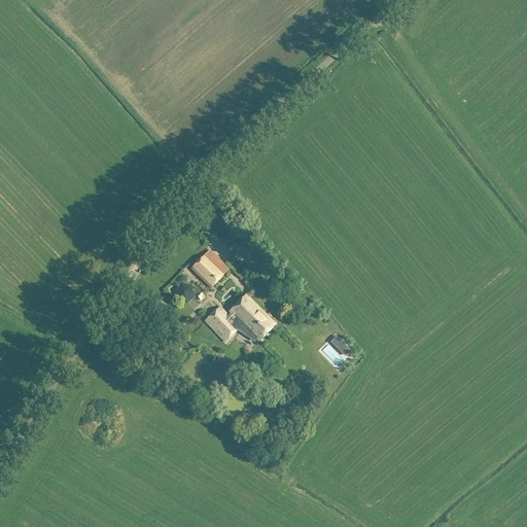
[(233,242),(226,246),(232,255),(238,251),(233,242)]
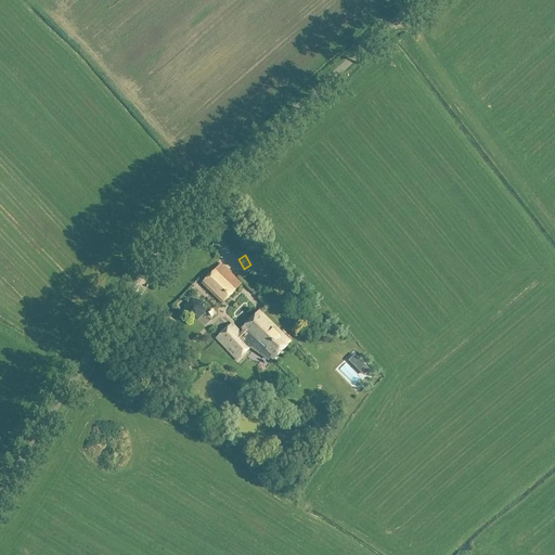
[(214,271),(202,284),(221,304),(234,292),(214,271)]
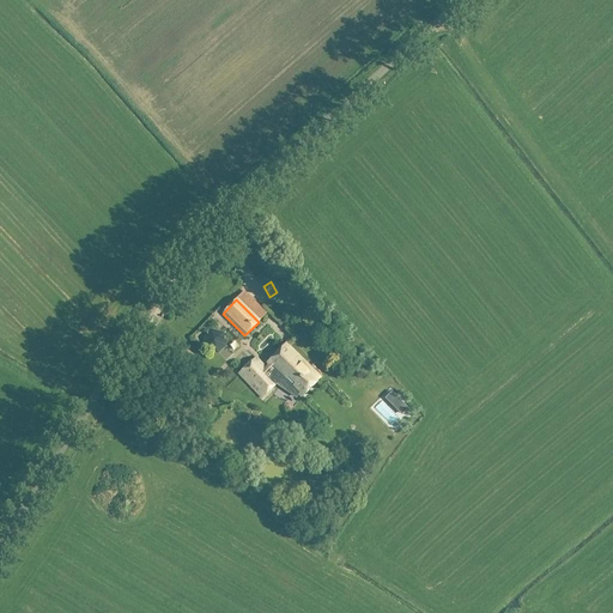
[(231,343),(210,320),(193,335),(216,358),(231,343)]
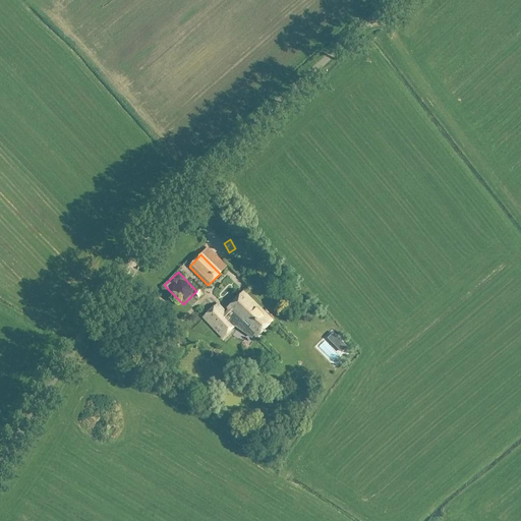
[(140,301),(155,313),(163,304),(148,292),(140,301)]
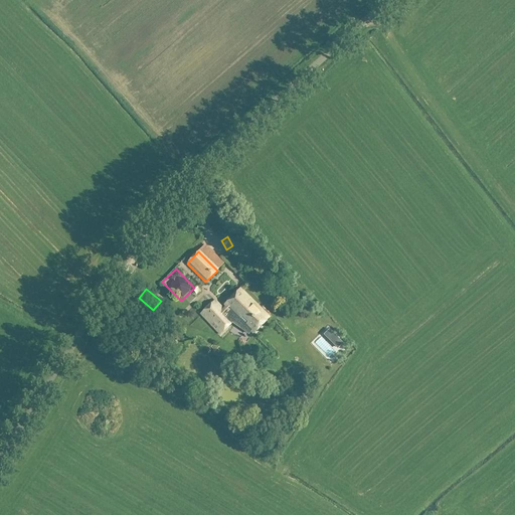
[(250,331),(253,334),(270,318),(240,289),(224,305),(226,307),(223,310),(214,301),(201,314),(200,314),(220,335),(232,323),(247,332),(250,331)]
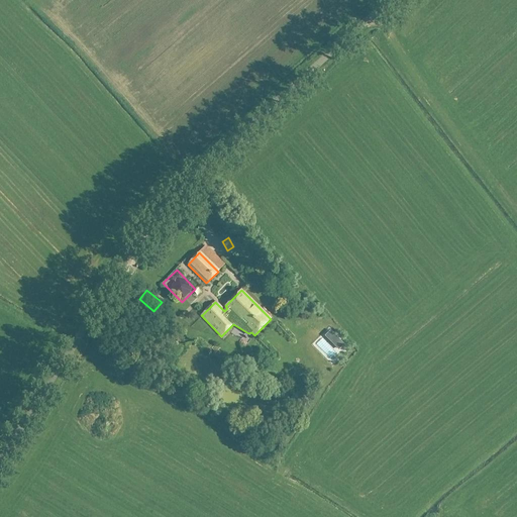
[(340,340),(335,345),(338,349),(343,344),(340,340)]
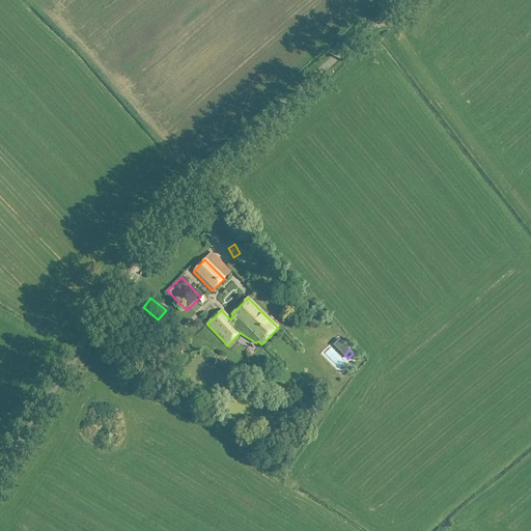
[(220,362),(219,364),(220,365),(225,359),(221,355),(217,359),(220,362)]
